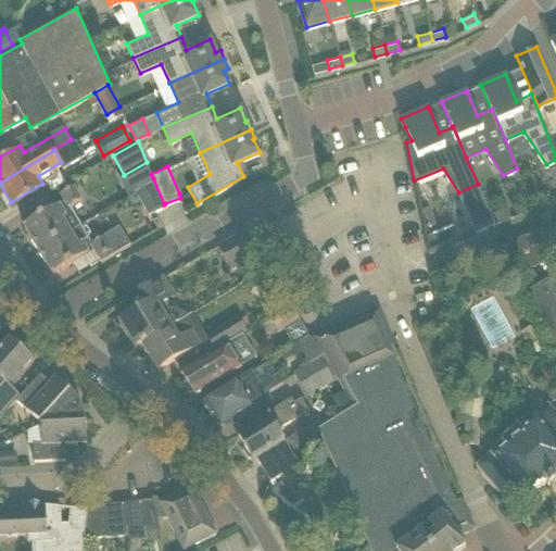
[(153,178),(136,189),(149,212),(165,205),(164,204),(153,178)]
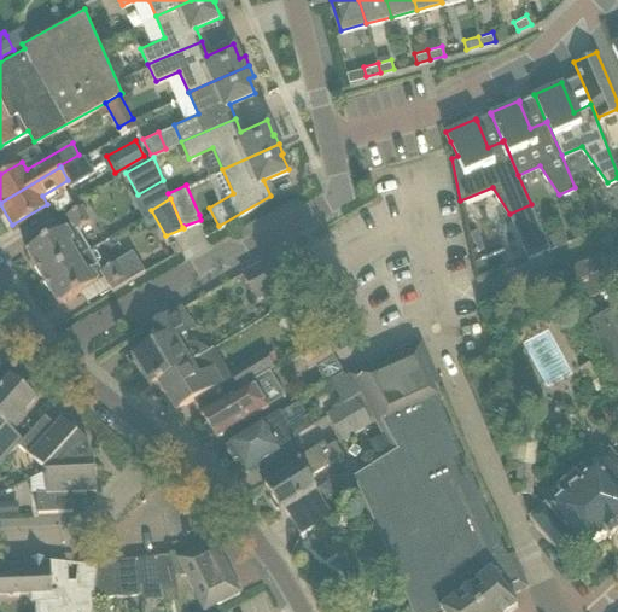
[(42,275),(79,254),(89,246),(77,227),(91,219),(82,204),(66,213),(71,221),(27,249),(42,275)]
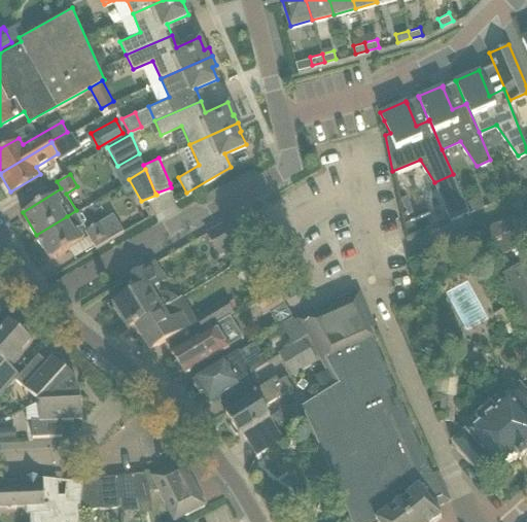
[(445,204),(451,217),(468,210),(462,197),(445,204)]
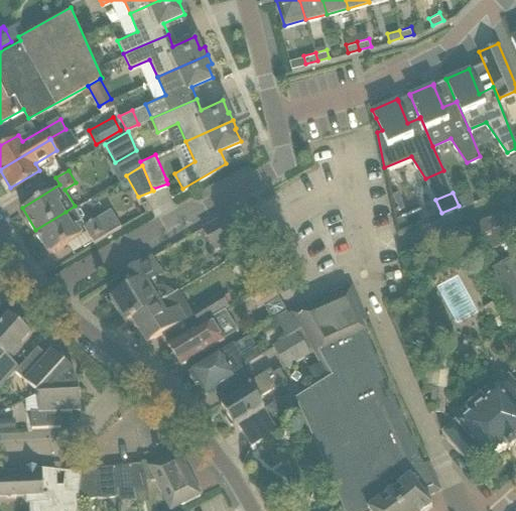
[(96,217),(96,218),(85,224),(81,218),(84,213),(80,207),(75,206),(66,212),(35,230),(48,252),(87,229),(94,241),(121,225),(111,208),(96,217)]
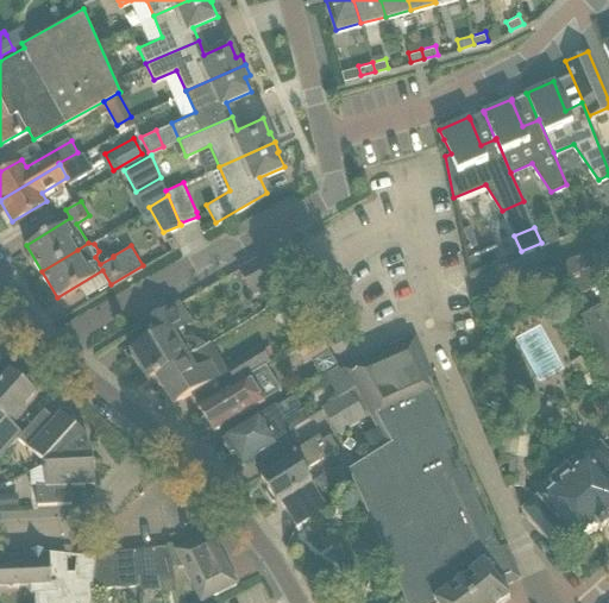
[(608,281),(608,277),(596,243),(571,252),(585,289),(608,281)]
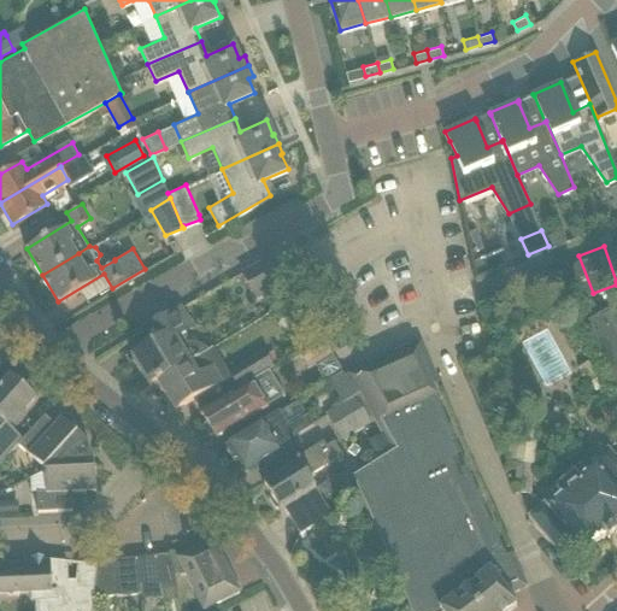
[(242,269),(242,270),(257,295),(291,276),(276,251),(242,269)]
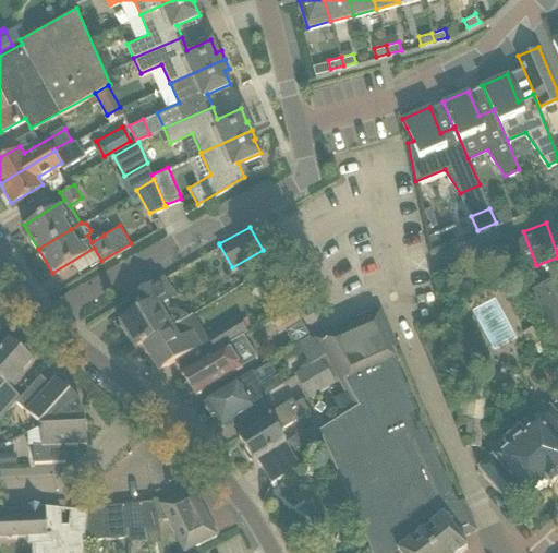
[(134,346),(142,341),(170,324),(179,319),(164,293),(171,288),(164,275),(130,296),(131,297),(135,295),(142,307),(119,321),(134,346)]
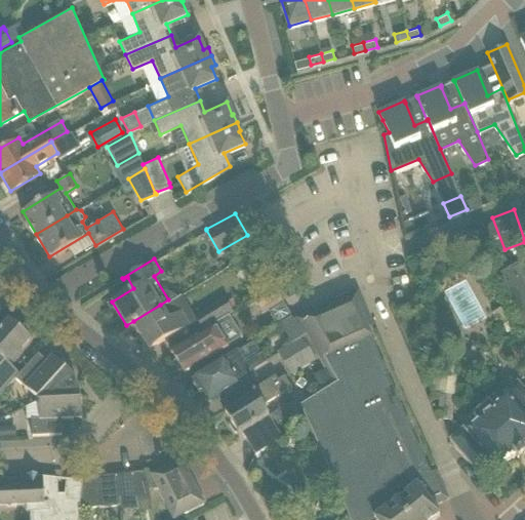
[(524,267),(520,260),(500,270),(524,326),(522,326),(524,331),(524,267)]
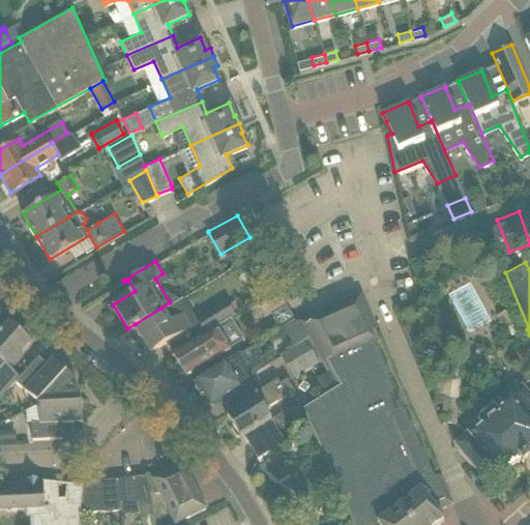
[(277,288),(257,300),(265,314),(286,301),(277,288)]
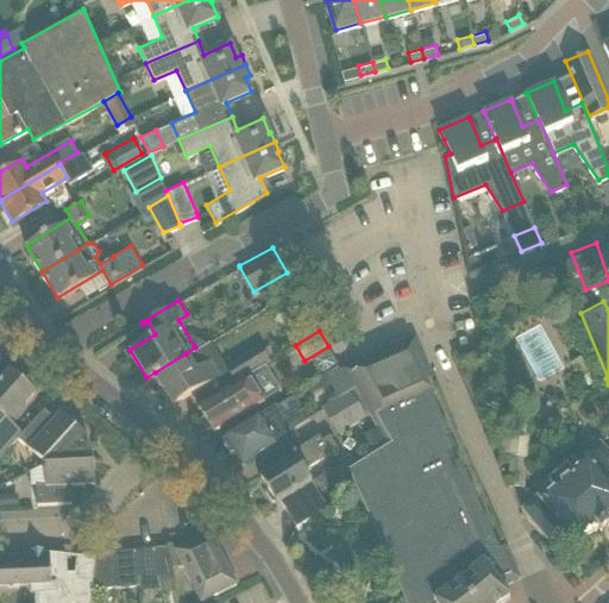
[(226,364),(236,378),(268,358),(259,344),(226,364)]
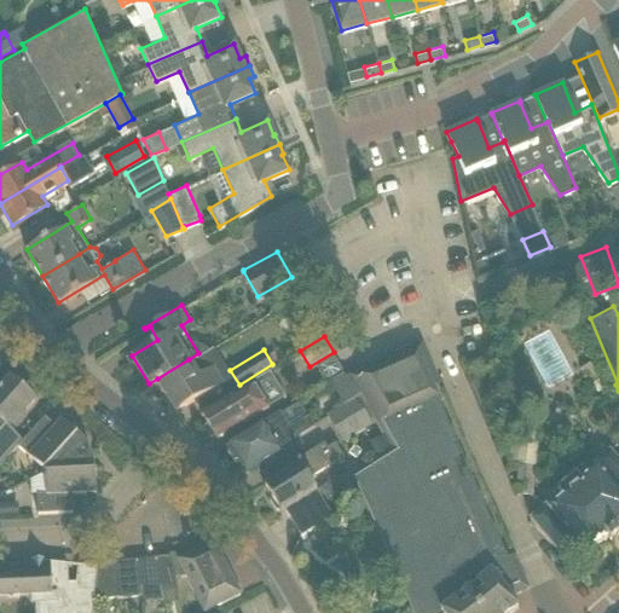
[(347,473),(352,484),(408,612),(507,612),(518,605),(504,588),(519,582),(418,350),(353,377),(391,445),(347,472),(347,473)]
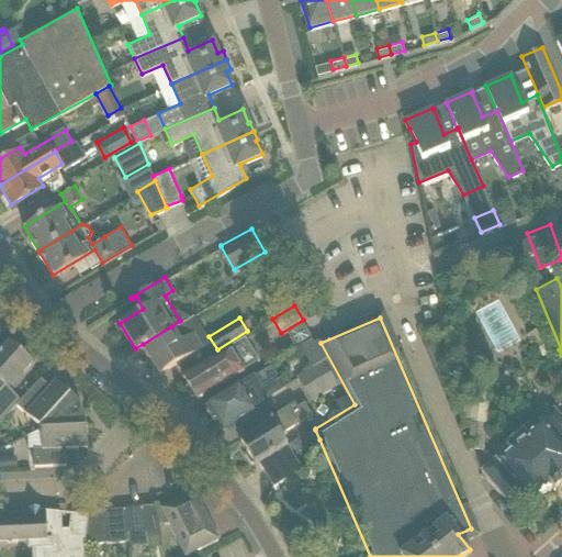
[(180,322),(180,321),(171,326),(143,344),(143,345),(144,345),(159,371),(201,345),(184,320),(180,322)]
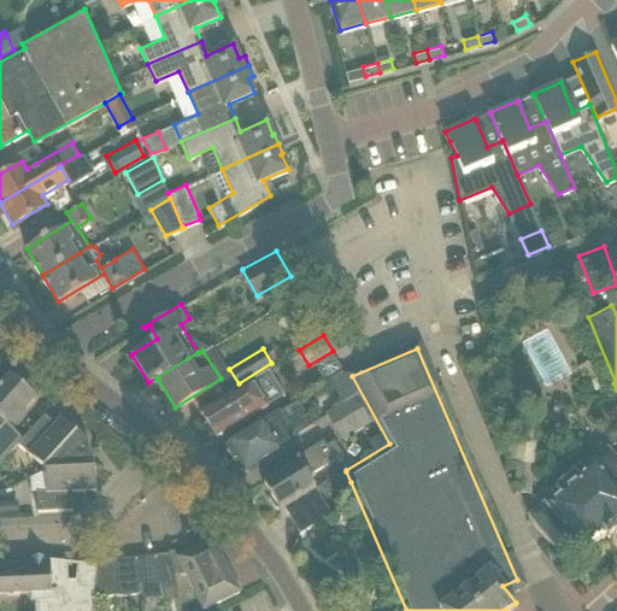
[(213,432),(216,435),(285,394),(269,366),(200,409),(206,419),(203,423),(209,433),(213,432)]
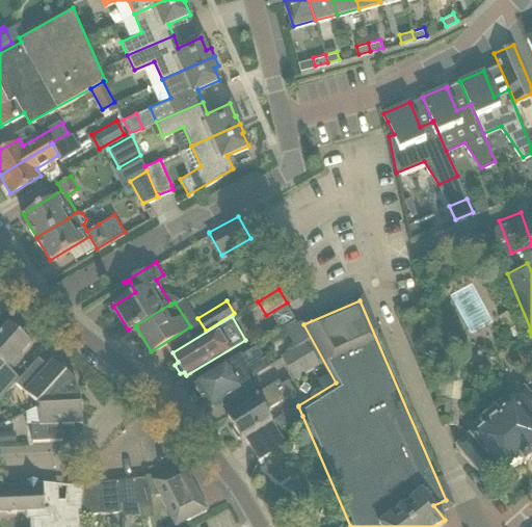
[(10,368),(23,353),(21,351),(30,340),(9,321),(0,331),(0,398),(16,381),(20,376),(10,368)]
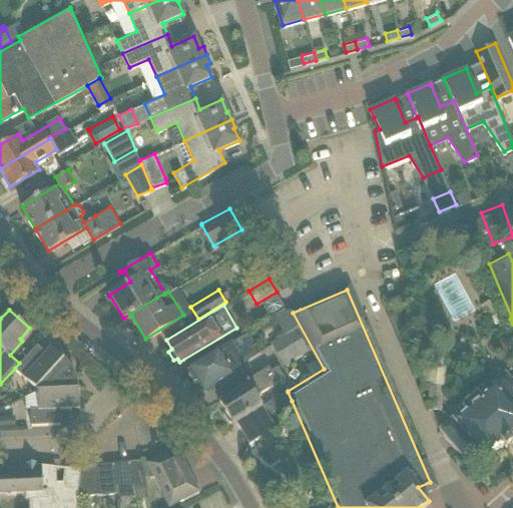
[(277,352),(301,338),(294,327),(271,342),(277,352)]
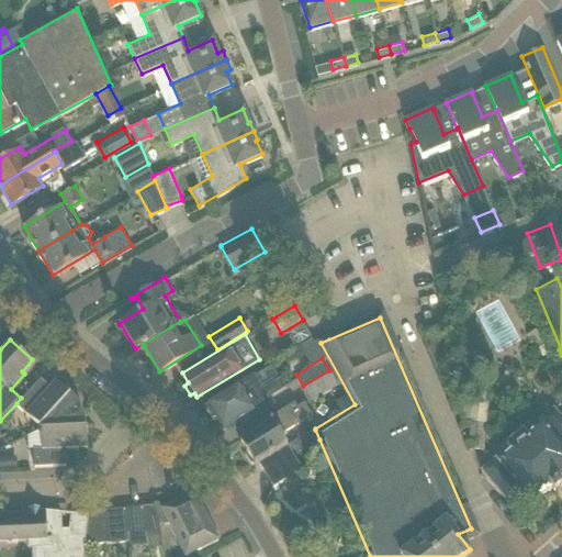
[(311,398),(336,382),(329,370),(303,386),(311,398)]
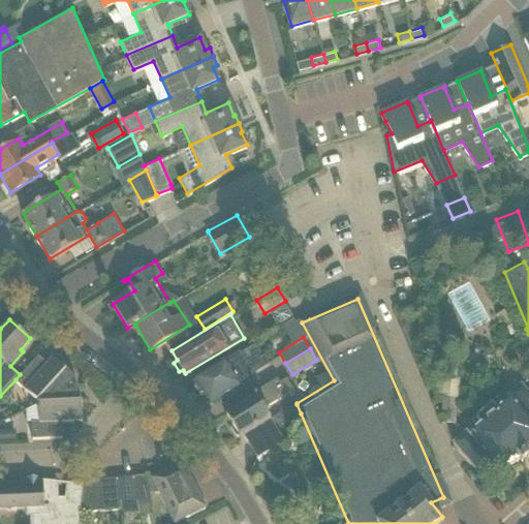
[(256,376),(253,371),(270,362),(265,352),(248,362),(241,350),(224,361),(195,378),(197,380),(194,382),(200,393),(204,391),(210,401),(224,392),(226,395),(256,376)]
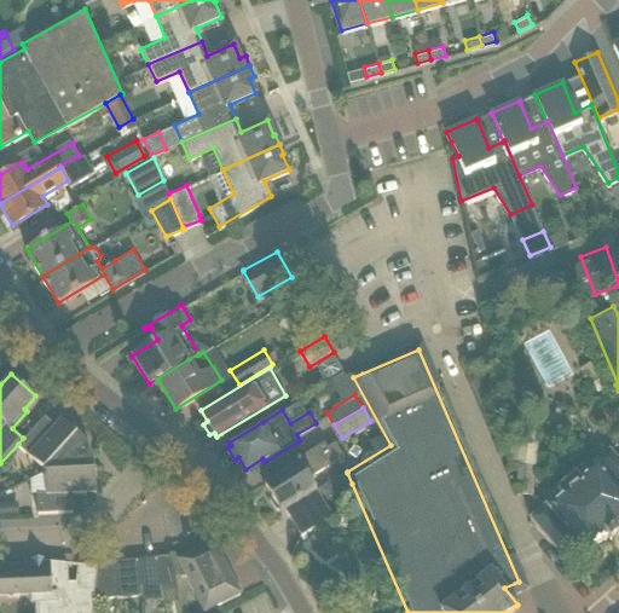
[(44,468),(45,469),(90,447),(88,444),(86,440),(84,437),(80,434),(62,416),(35,445),(25,435),(23,438),(18,444),(44,468)]
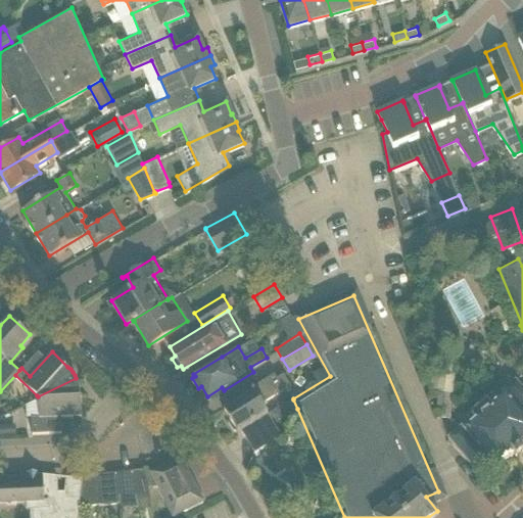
[(449,416),(452,390),(454,363),(441,362),(438,389),(437,415),(449,416)]
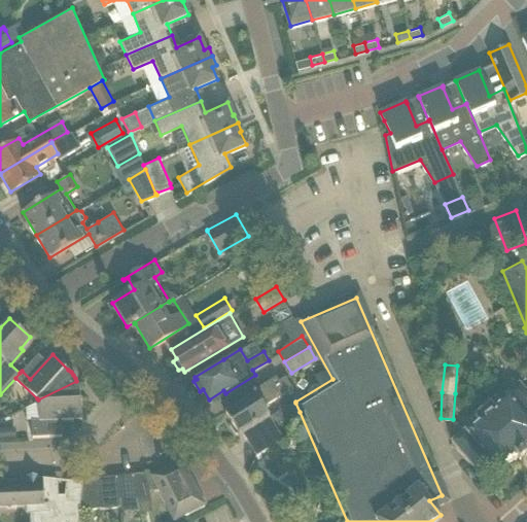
[(239,433),(243,431),(270,414),(264,405),(293,386),(286,375),(279,379),(277,376),(239,399),(240,403),(225,412),(239,433)]
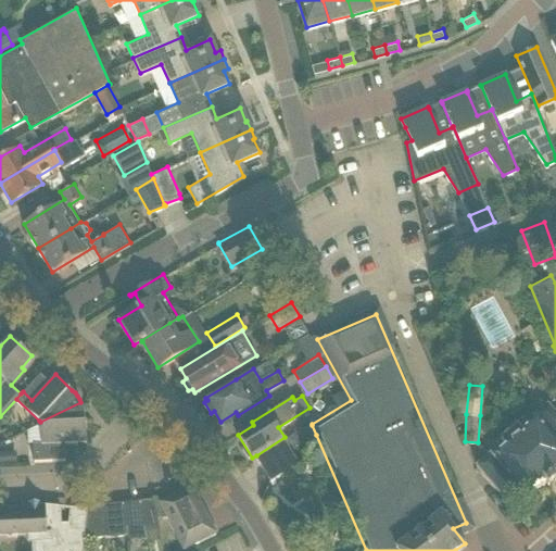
[(476,464),(506,499),(520,487),(527,496),(530,492),(531,493),(533,492),(533,491),(542,484),(543,484),(545,483),(544,481),(546,479),(545,477),(551,472),(555,478),(555,411),(547,401),(532,414),(535,417),(522,429),(517,423),(500,437),(506,443),(493,454),(490,451),(476,464)]
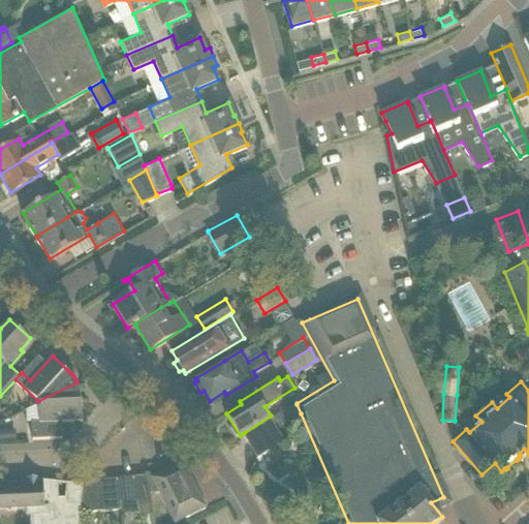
[(82,419),(81,400),(81,397),(81,393),(80,390),(79,386),(76,382),(38,401),(38,402),(39,419),(31,420),(32,437),(62,435),(61,420),(82,419)]
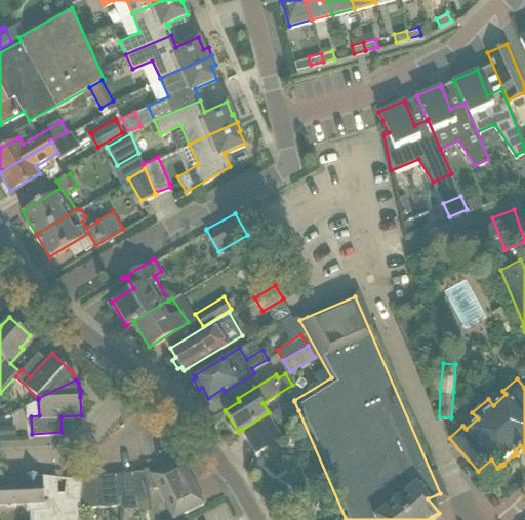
[(269,412),(242,430),(255,451),(283,435),(269,412)]
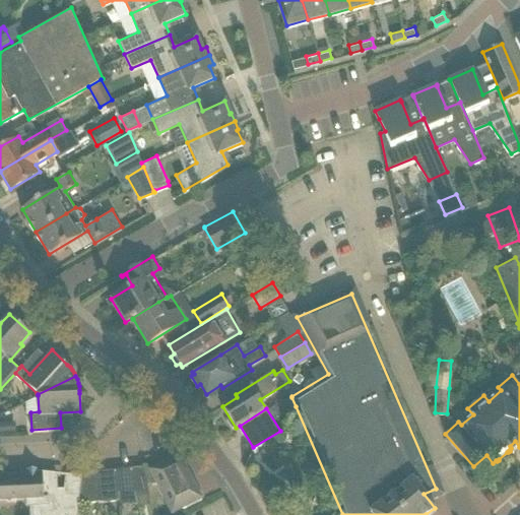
[(180,452),(150,467),(172,511),(202,496),(180,452)]
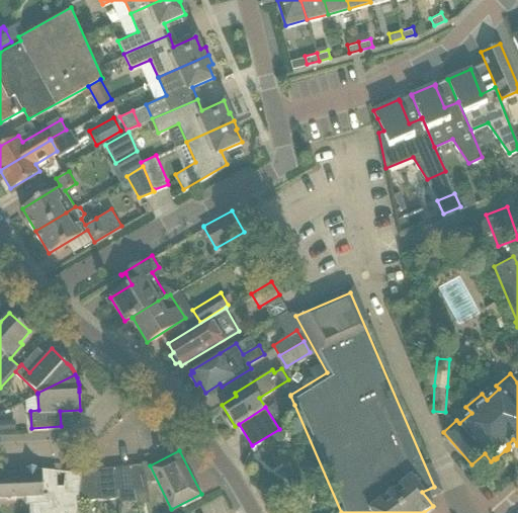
[(145,462),(128,463),(135,488),(148,487),(145,462)]
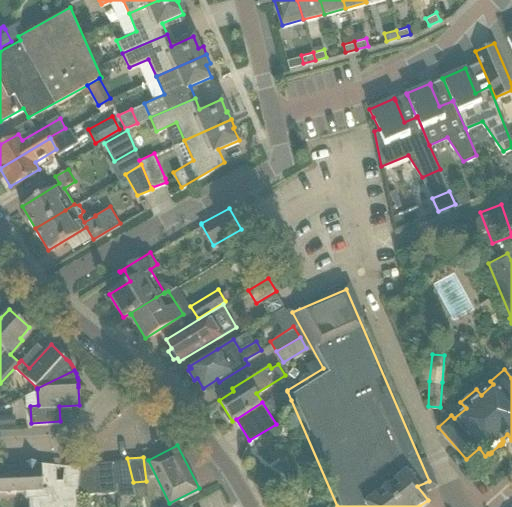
[(127,458),(110,460),(114,490),(117,490),(116,484),(133,482),(127,458)]
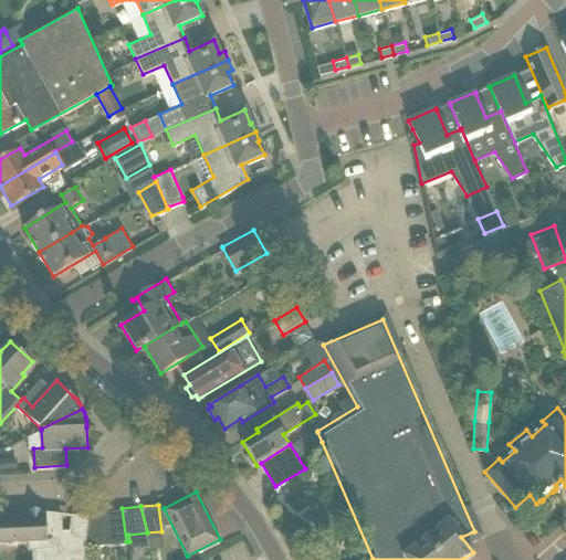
[(122,508),(106,510),(106,543),(126,541),(122,508)]
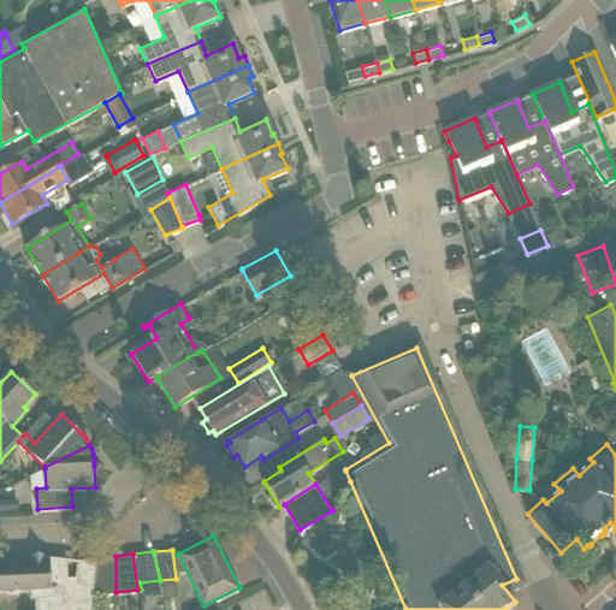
[(0,592),(31,590),(31,598),(48,597),(48,609),(90,609),(94,588),(69,586),(67,558),(42,555),(42,557),(42,560),(0,561),(0,592)]
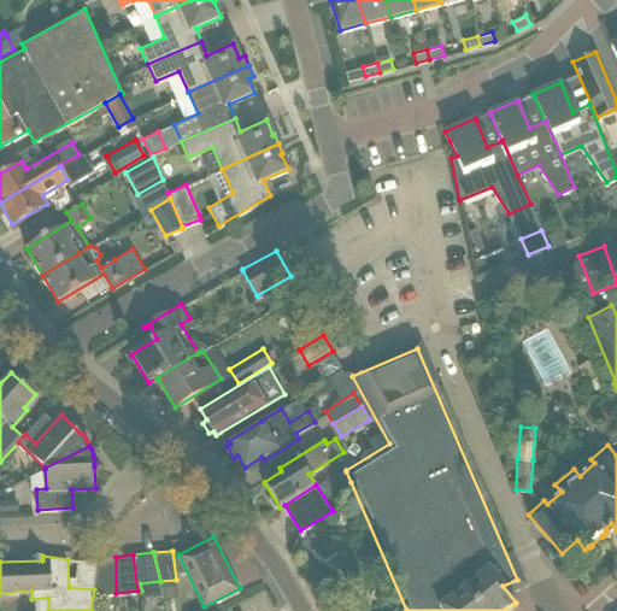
[(97,558),(94,595),(116,593),(116,557),(97,558)]
